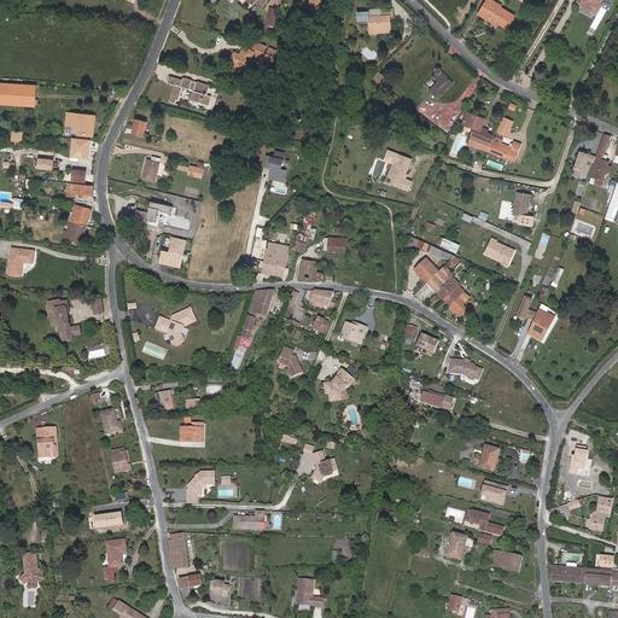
[(494,19),(500,24),(507,28),(514,16),(501,7),(502,6),(491,0),(488,0),(479,15),(491,22),(494,19)]
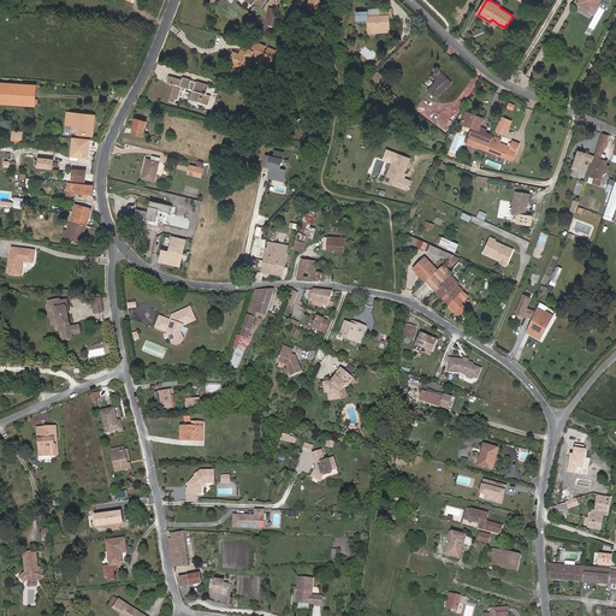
[(593,12),(594,10),(592,9),(591,10),(581,4),(582,3),(580,0),(579,4),(582,5),(590,10),(593,12)]
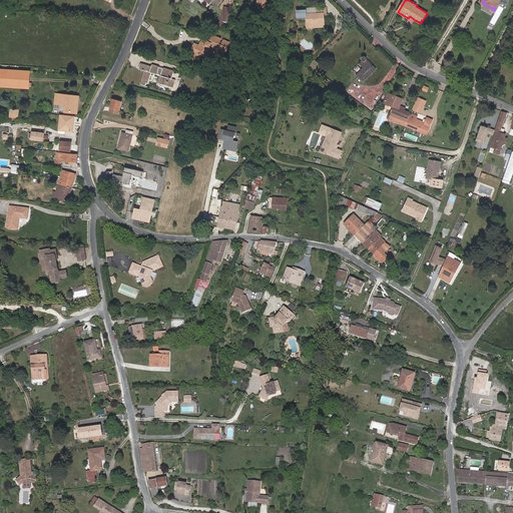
[(226,23),(229,8),(224,7),(220,21),(219,25),(224,27),(226,23)]
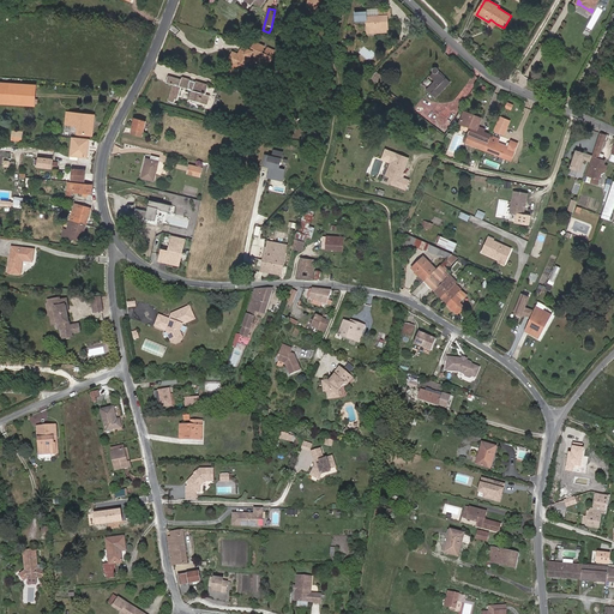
[(387,30),(387,17),(390,16),(390,10),(378,10),(378,17),(367,17),(367,12),(355,12),(355,20),(367,20),(368,31),(387,30)]
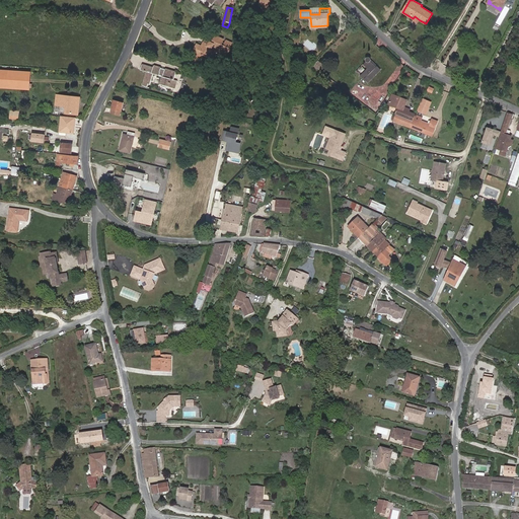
[(223,43),(224,40),(215,35),(212,43),(210,42),(209,45),(204,43),(202,47),(199,46),(197,47),(195,52),(196,54),(198,55),(197,58),(195,56),(192,62),(198,65),(202,56),(208,59),(213,47),(229,54),(231,49),(230,48),(232,43),(227,41),(226,44),(223,43)]
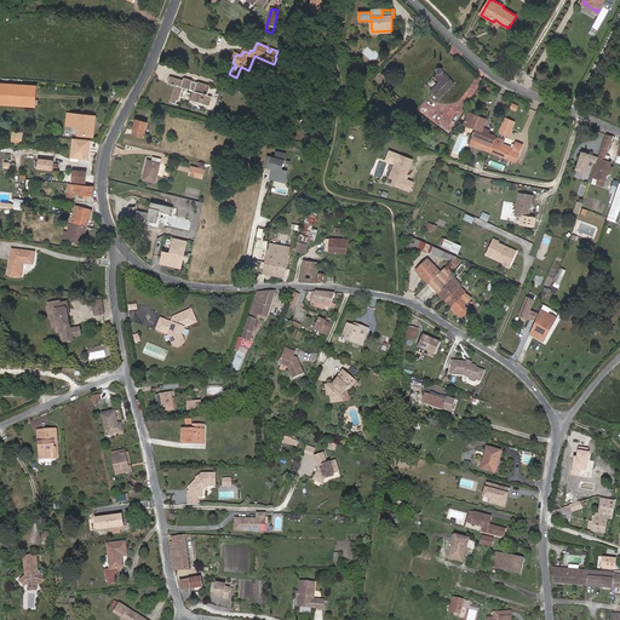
[(438,73),(426,86),(440,98),(454,82),(451,79),(449,80),(442,74),(442,73),(443,73),(443,72),(443,70),(442,70),(442,69),(441,69),(440,69),(438,69),(438,70),(437,70),(437,72),(437,73),(438,73)]
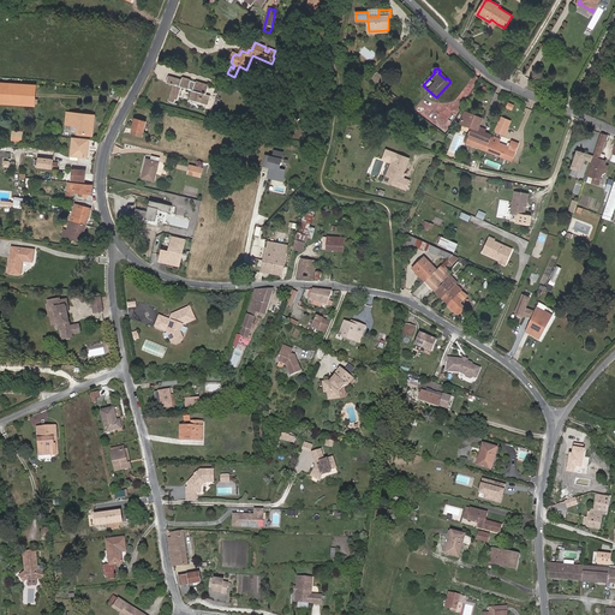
[(203,103),(208,85),(196,82),(196,84),(190,83),(191,81),(183,78),(181,81),(169,77),(167,83),(174,85),(169,101),(174,103),(175,100),(178,101),(181,88),(192,90),(190,100),(203,103)]
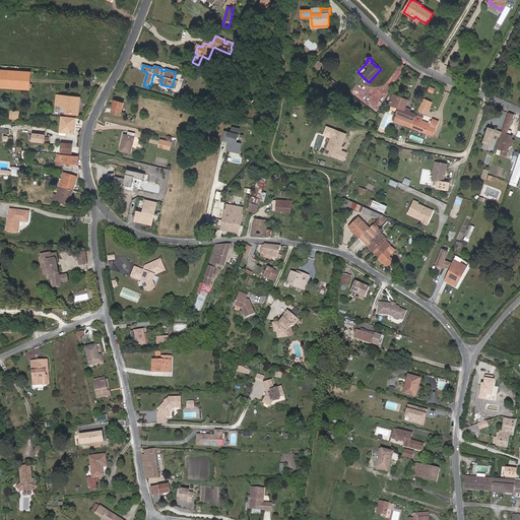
[(30,73),(0,70),(0,87),(14,88),(29,89),(30,73)]
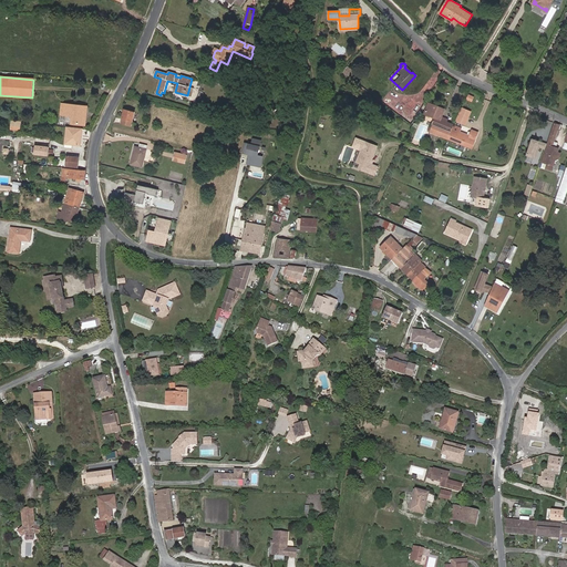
[(442,117),(445,110),(429,103),(425,114),(435,119),(433,124),(432,125),(445,131),(443,137),(447,140),(453,126),(454,125),(446,122),(447,120),(442,117)]
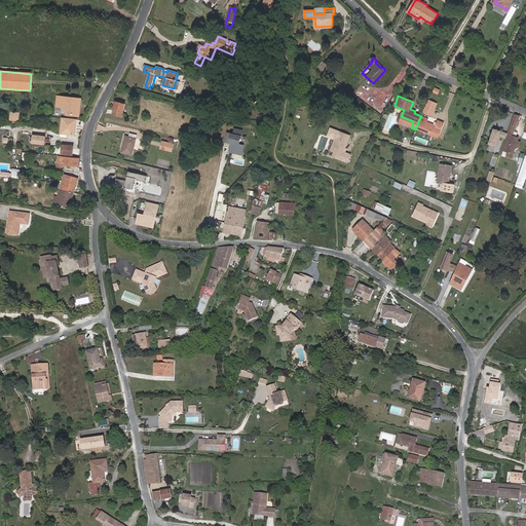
[(76,115),(78,100),(61,98),(61,108),(66,108),(69,108),(68,114),(76,115)]
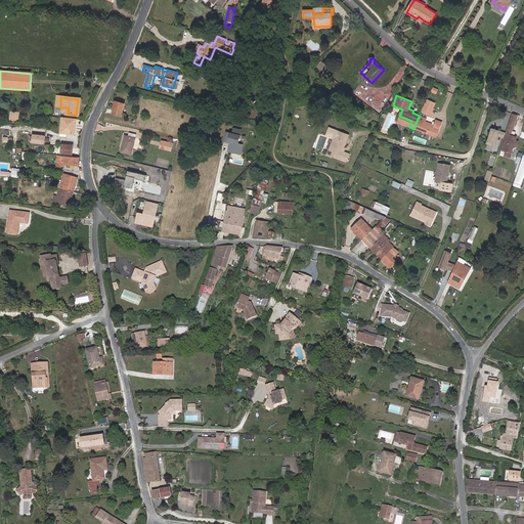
[(430,116),(435,103),(427,100),(422,113),(430,116)]
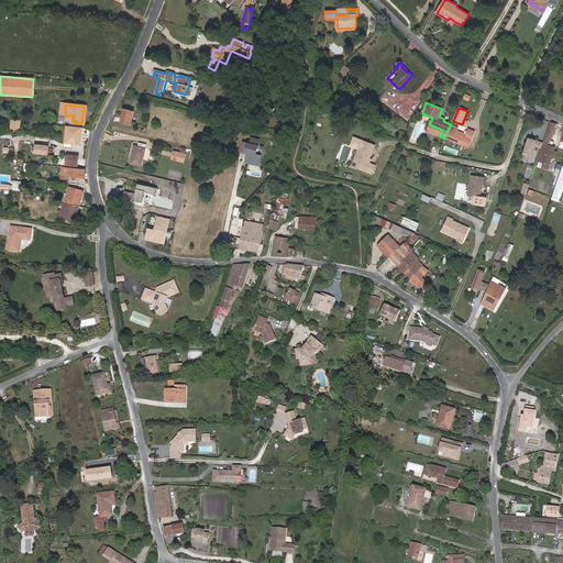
[(130,125),(133,112),(124,109),(121,122),(130,125)]
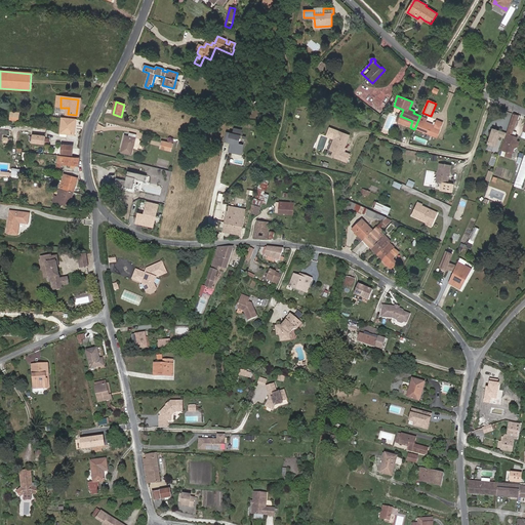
[(19,113),(11,112),(10,120),(18,121),(19,113)]
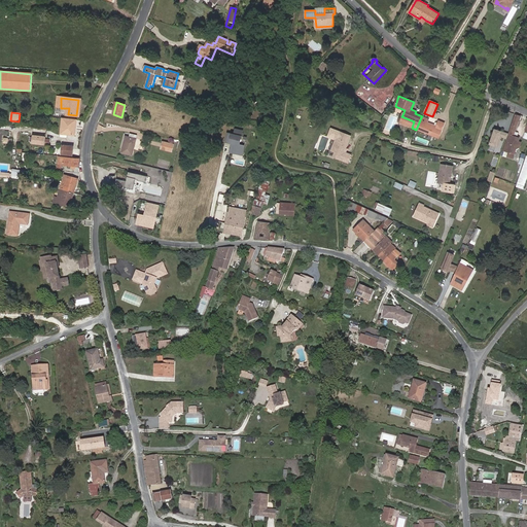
[(516,114),(511,131),(515,132),(520,116),(516,114)]
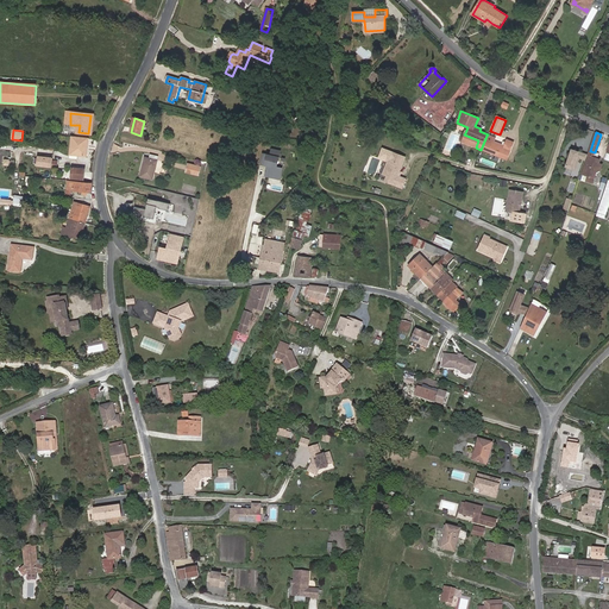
[(478,140),(464,135),(464,136),(459,135),(458,139),(462,140),(462,142),(476,148),(478,140)]
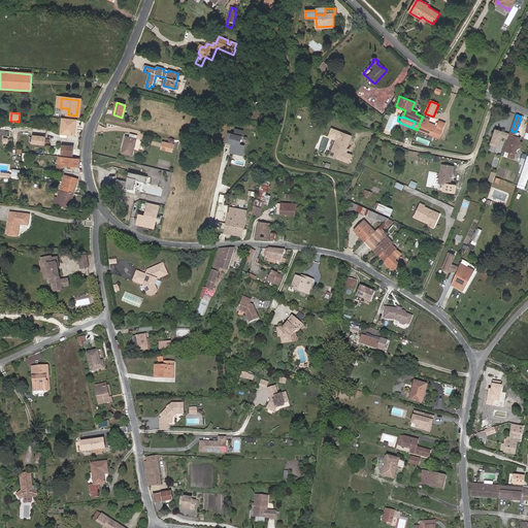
[(417,130),(440,138),(446,124),(439,122),(437,127),(429,124),(430,121),(422,118),(417,130)]
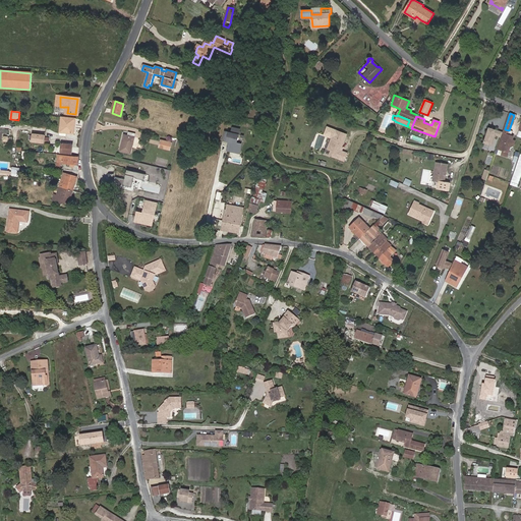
[(75,119),(62,117),(60,132),(73,133),(75,119)]
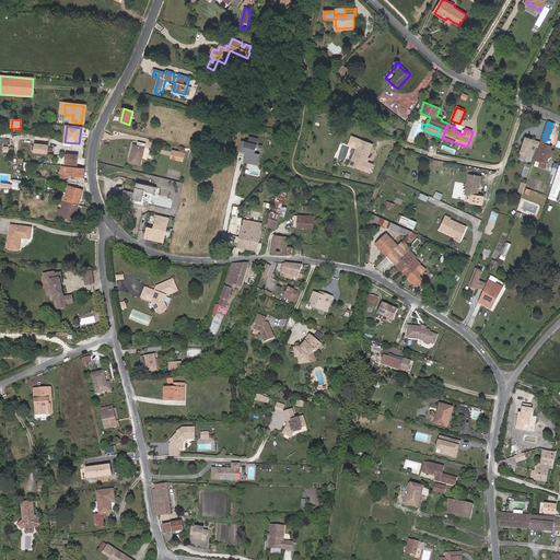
[(246,152),(244,162),(258,165),(260,153),(255,152),(258,137),(249,136),(248,141),(242,140),(238,151),(246,152)]
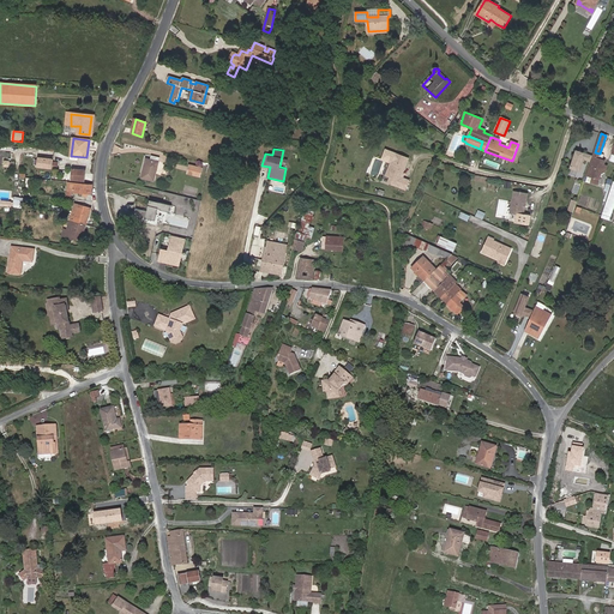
[(581,172),(585,160),(591,162),(593,156),(577,151),(571,169),(581,172)]
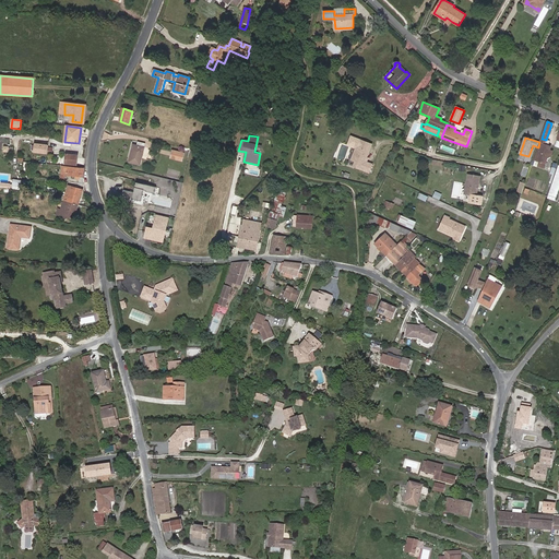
[(546,140),(542,139),(535,161),(539,162),(538,167),(548,170),(549,168),(545,166),(551,146),(545,144),(546,140)]
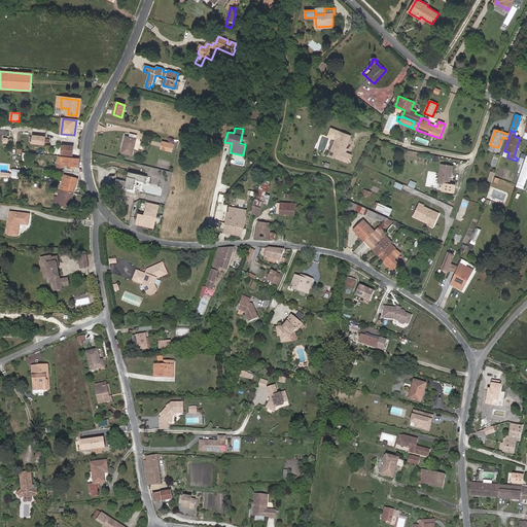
[(334,156),(347,163),(350,154),(345,152),(344,150),(350,136),(340,132),(335,144),(338,146),(336,152),(334,156)]
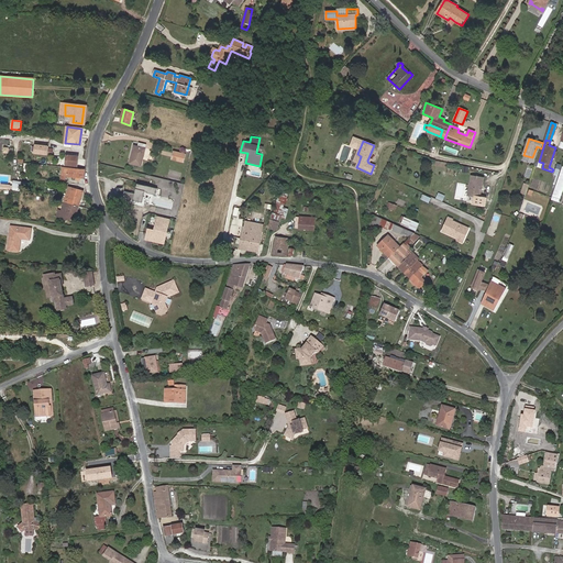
[(141,166),(146,145),(140,143),(139,147),(135,146),(131,163),(141,166)]
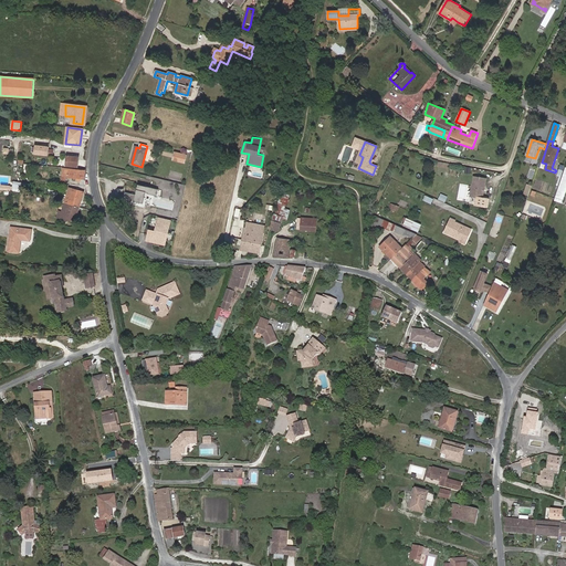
[(49,147),(35,146),(35,154),(53,156),(53,150),(49,149),(49,147)]
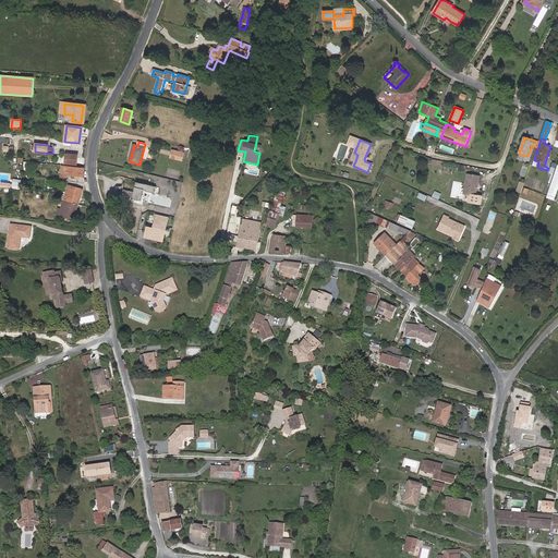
[(182,160),(184,154),(172,150),(171,158),(182,160)]
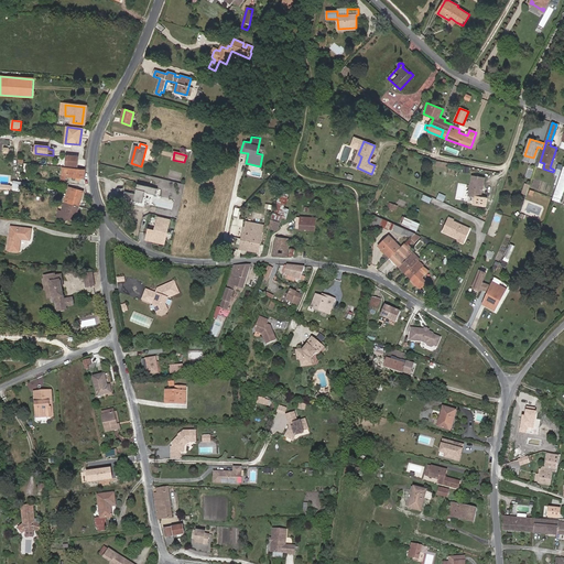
[(77,166),(78,156),(67,155),(66,165),(77,166)]
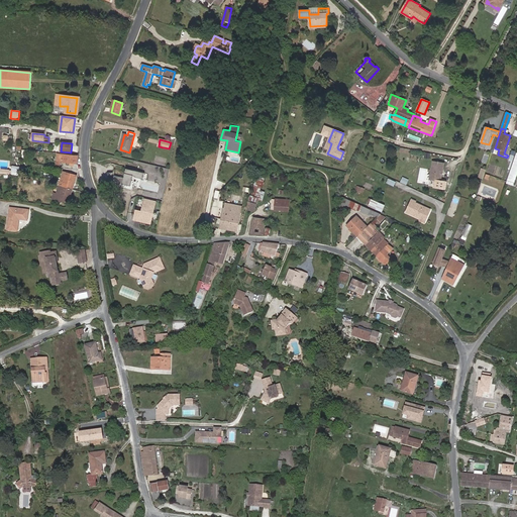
[(507,184),(514,186),(516,175),(516,152),(516,153),(507,184)]
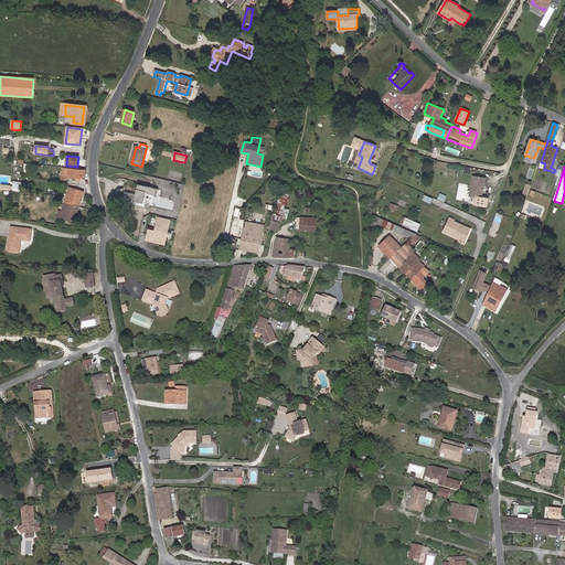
[(85,179),(85,171),(63,169),(62,177),(68,177),(68,174),(74,174),(74,178),(85,179)]
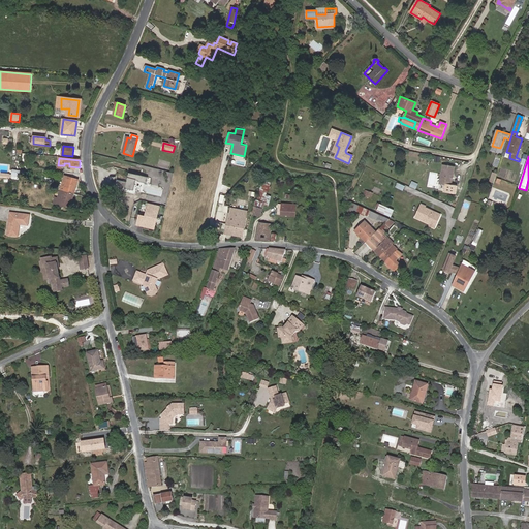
[(452,177),(453,176),(455,167),(443,165),(440,184),(452,186),(453,181),(450,179),(452,177)]
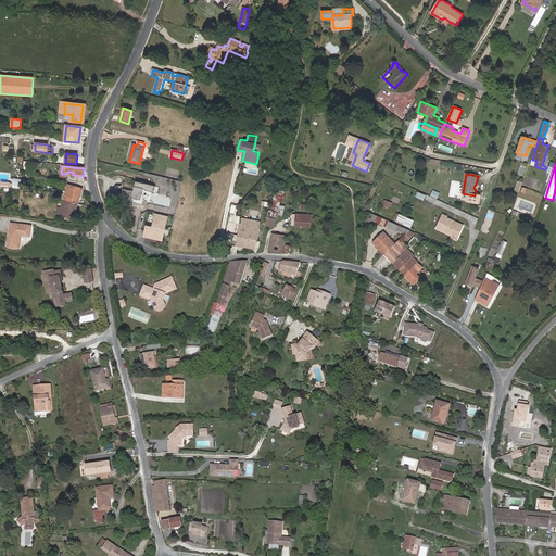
[(133,190),(124,188),(122,196),(140,200),(143,190),(154,192),(156,186),(136,180),(133,190)]
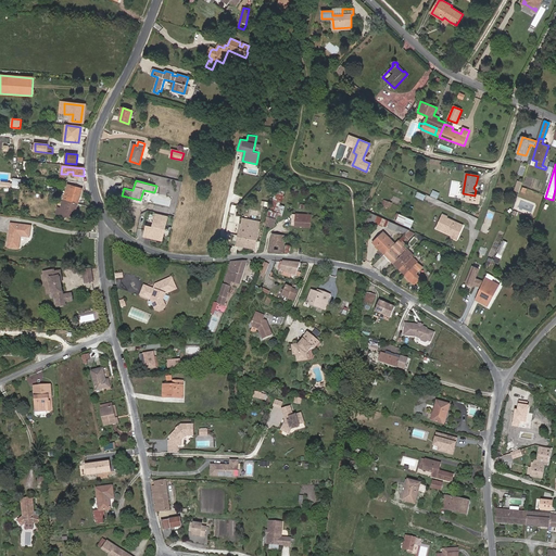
[(68,186),(64,200),(77,204),(81,189),(68,186)]
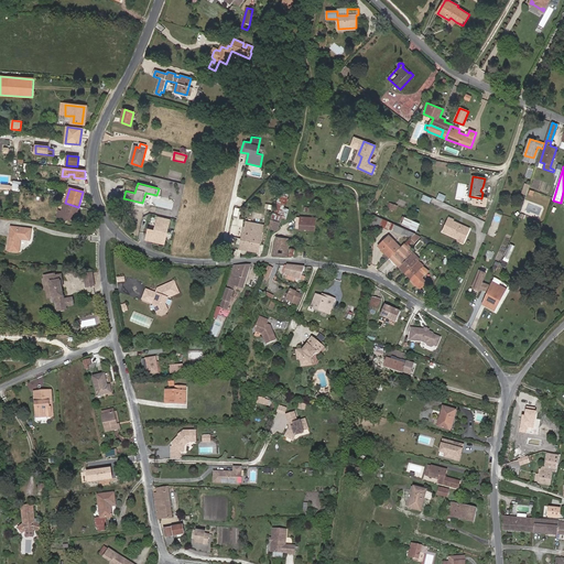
[(78,207),(65,203),(63,212),(55,209),(53,215),(74,221),(78,207)]
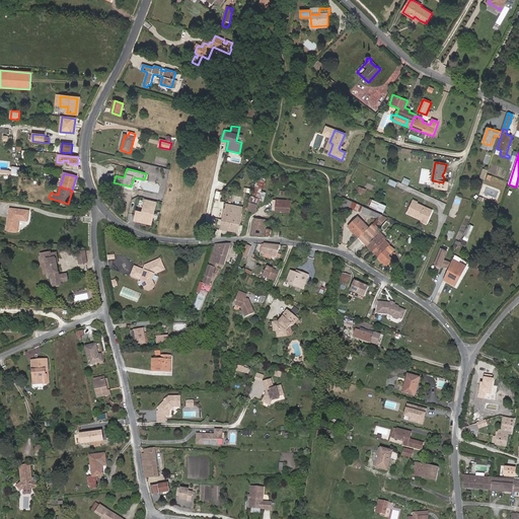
[(250,203),(249,203),(247,210),(255,212),(257,205),(256,205),(258,200),(251,198),(250,203)]
